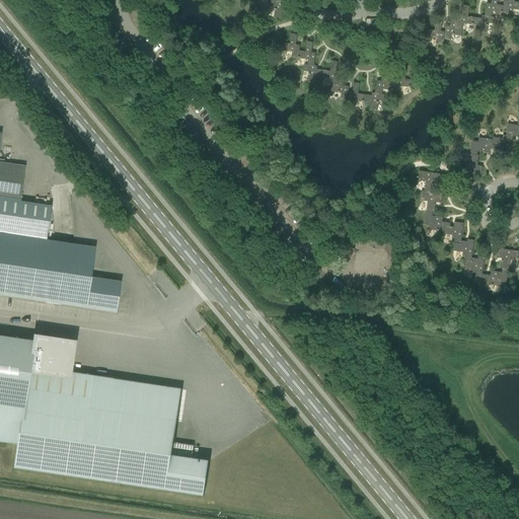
[(487,4),(485,16),(492,17),(493,13),(502,14),(503,6),(497,6),(498,0),(491,0),(491,5),(487,4)]
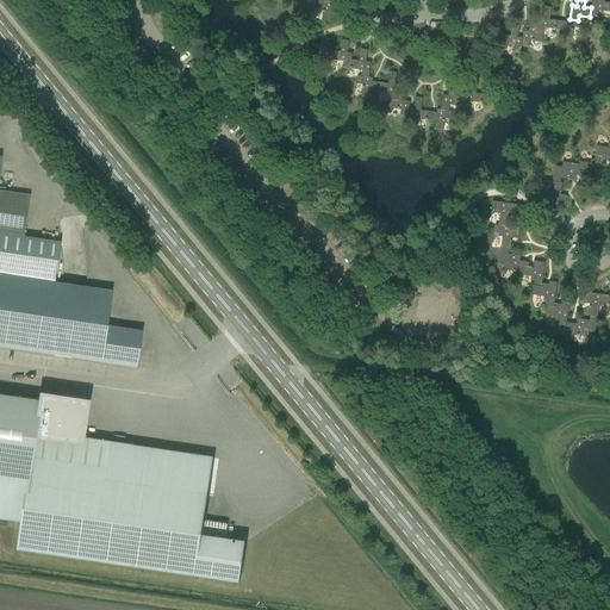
[(592,1),(591,7),(590,17),(598,18),(599,12),(609,12),(609,4),(604,4),(604,0),(597,0),(597,2),(592,1)]
